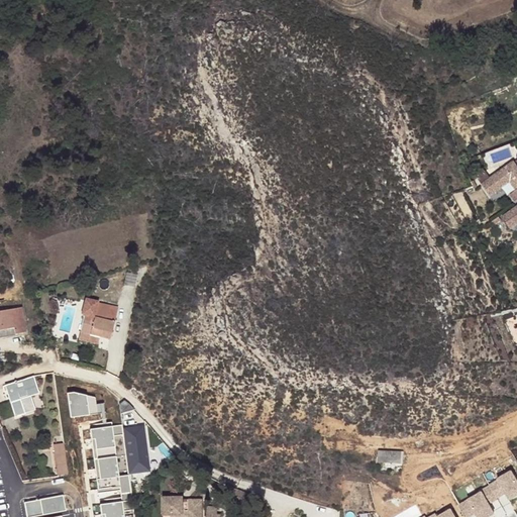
[(516,162),(515,159),(492,177),(484,182),(493,193),(512,179),(516,186),(516,162)]
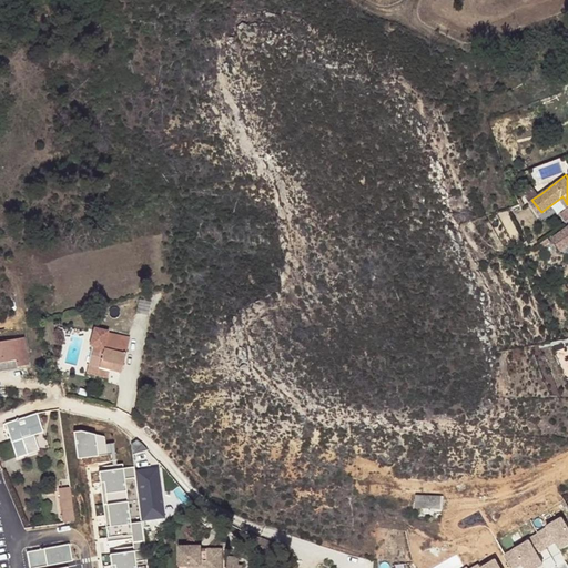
[(534,185),(525,192),(530,200),(531,200),(540,194),(534,185)]
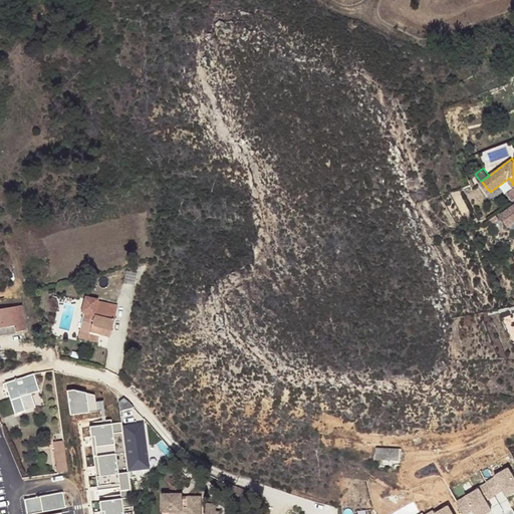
[(513,204),(501,213),(509,225),(513,221),(513,204)]
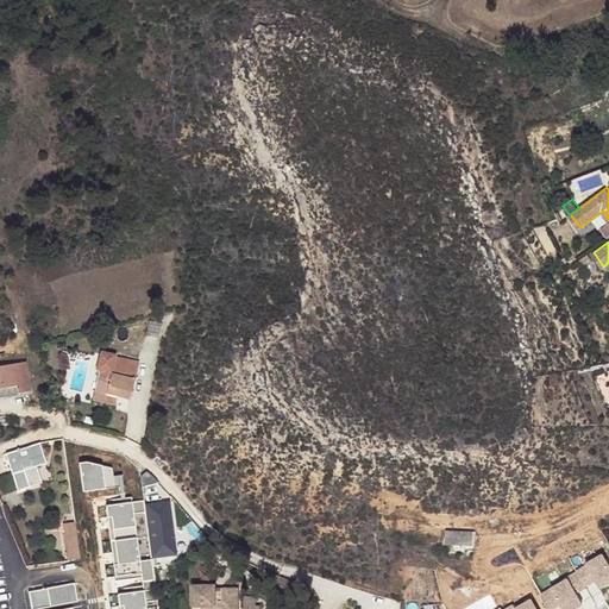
[(96,376),(92,395),(115,401),(126,405),(137,364),(98,355),(92,375),(96,376)]
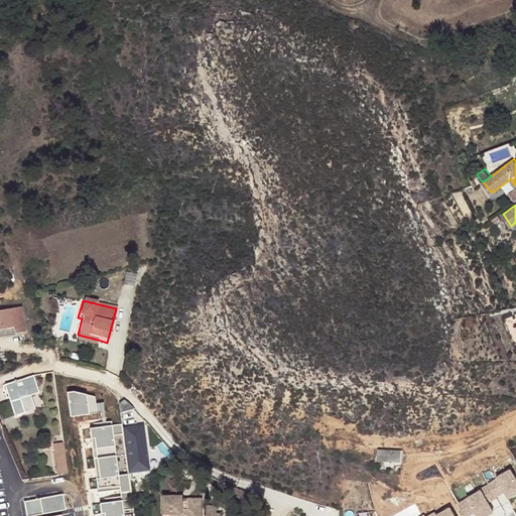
[(0,328),(15,326),(16,332),(26,331),(22,304),(1,307),(2,313),(0,313),(0,328)]
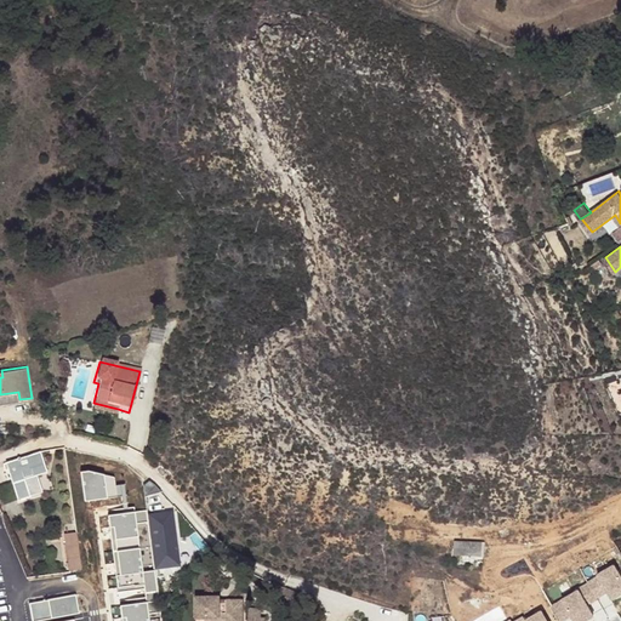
[(118,409),(93,403),(91,412),(115,419),(118,409)]
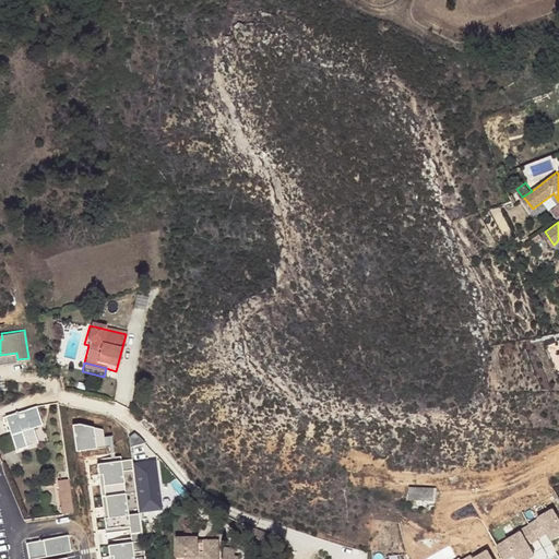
[(46,426),(40,407),(10,416),(16,435),(22,450),(33,447),(28,431),(46,426)]
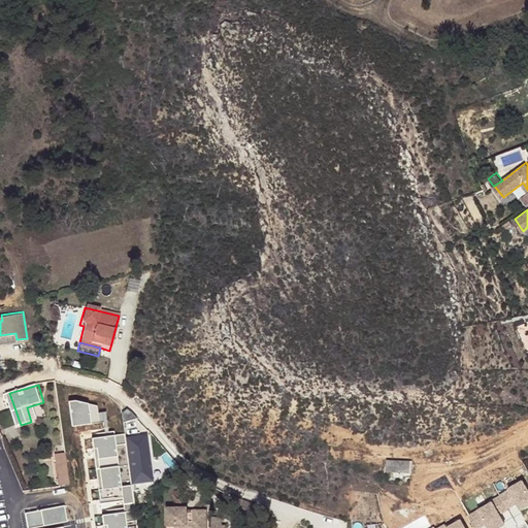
[(75,401),(76,424),(108,422),(108,411),(100,413),(99,399),(75,401)]
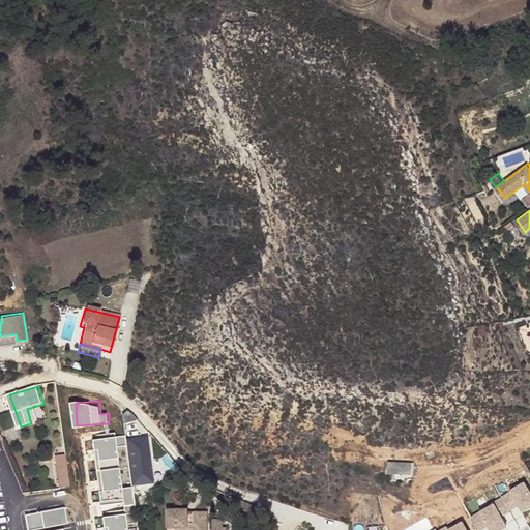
[(144,437),(124,440),(131,486),(151,482),(144,437)]
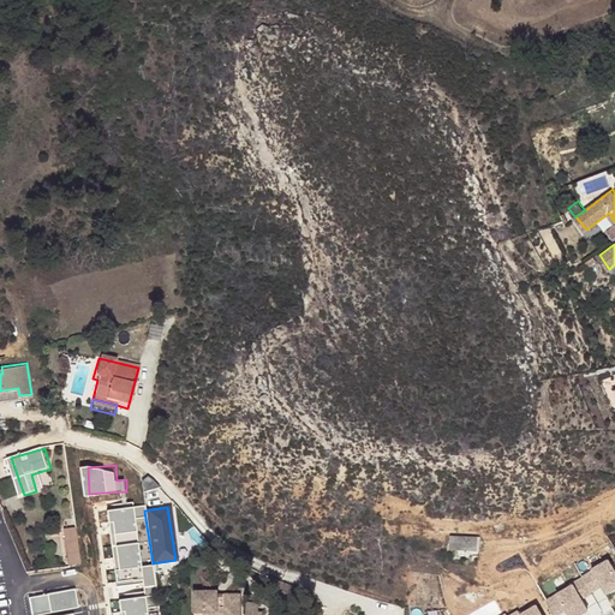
[(79,561),(73,525),(63,527),(63,532),(61,532),(66,563),(78,561),(79,561)]
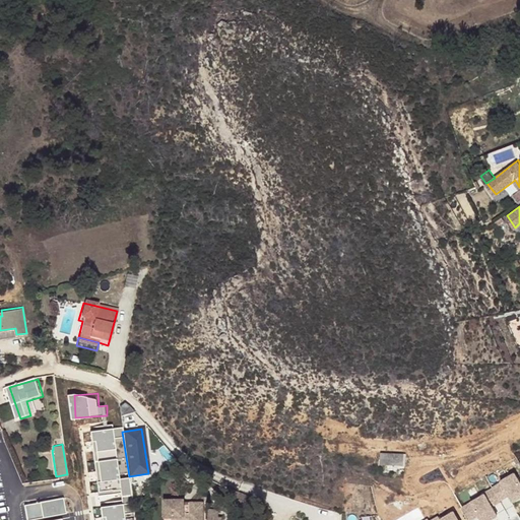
[(404,465),(405,454),(381,454),(381,464),(404,465)]
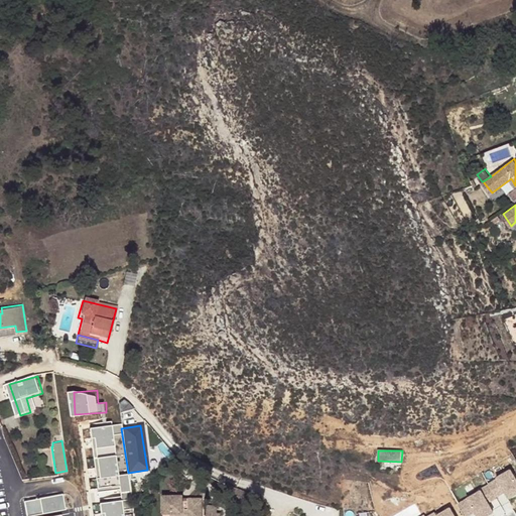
[(489,485),(496,497),(502,493),(505,498),(515,491),(515,474),(512,468),(494,479),(495,481),(488,485),(489,485)]
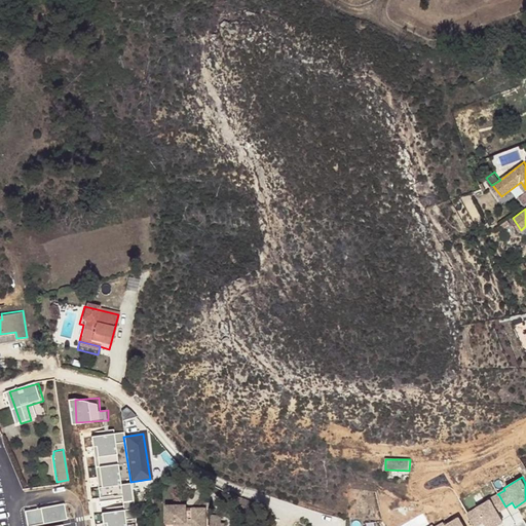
[(498,494),(467,513),(475,525),(481,523),(483,525),(493,525),(501,522),(496,514),(505,508),(505,506),(498,494)]
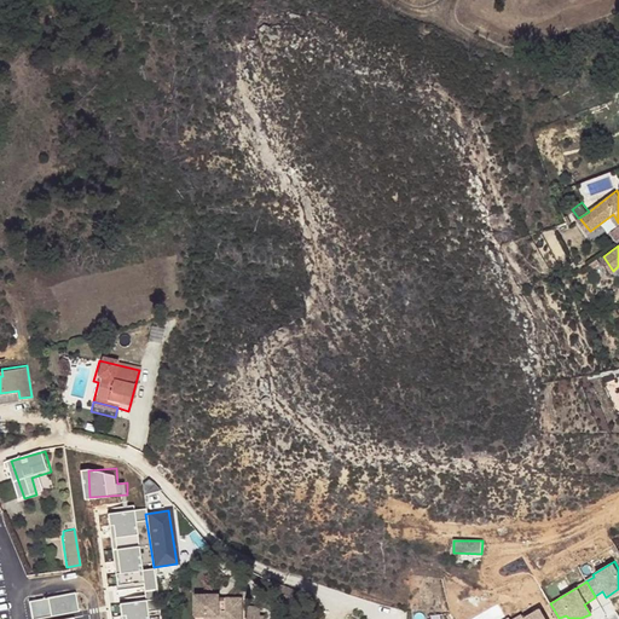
[(221,618),(219,603),(217,603),(217,600),(217,596),(191,597),(192,618),(221,618)]
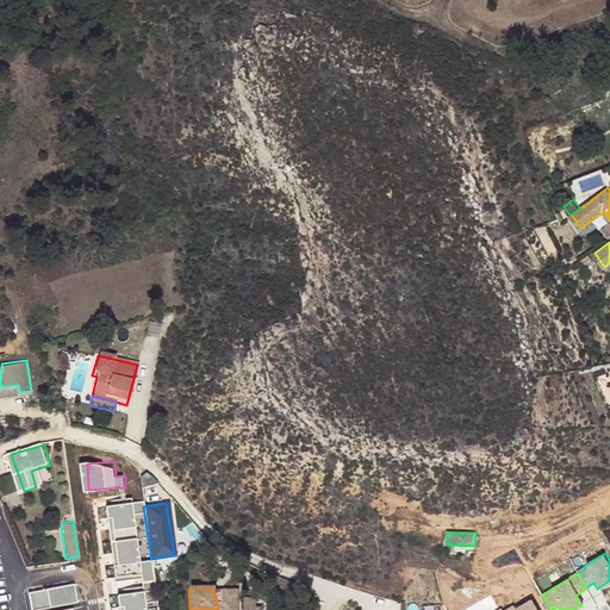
[(160,609),(160,599),(151,601),(150,590),(122,593),(123,609),(160,609)]
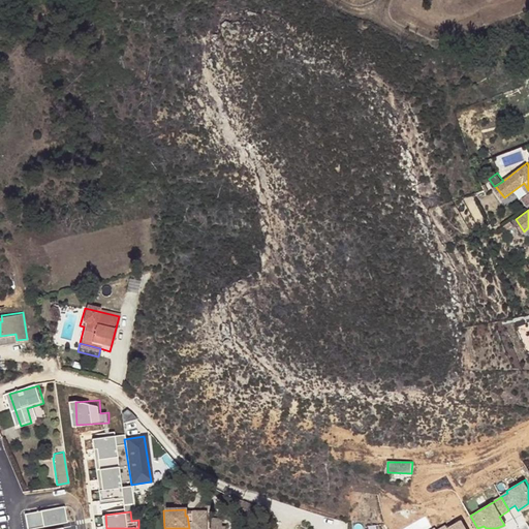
[(187,516),(189,528),(193,528),(206,527),(205,511),(190,511),(190,516),(187,516)]
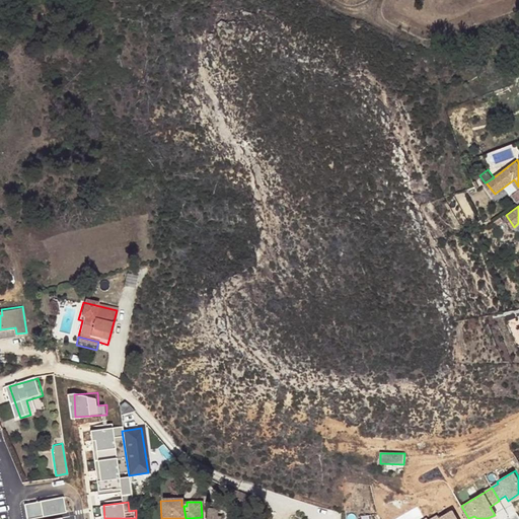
[(459,518),(452,507),(435,517),(434,515),(428,518),(427,518),(459,518)]
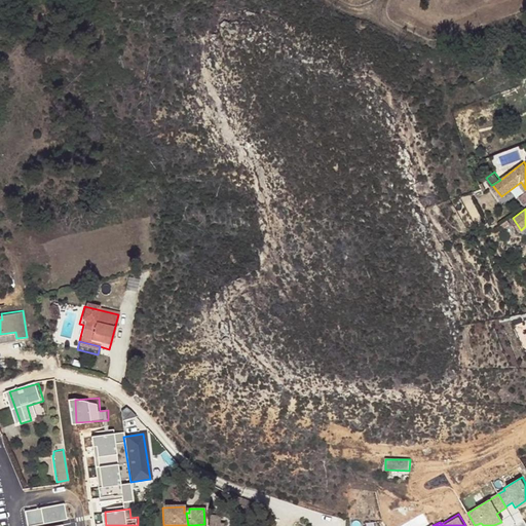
[(224,525),(224,524),(221,523),(221,516),(210,516),(209,525),(224,525)]
